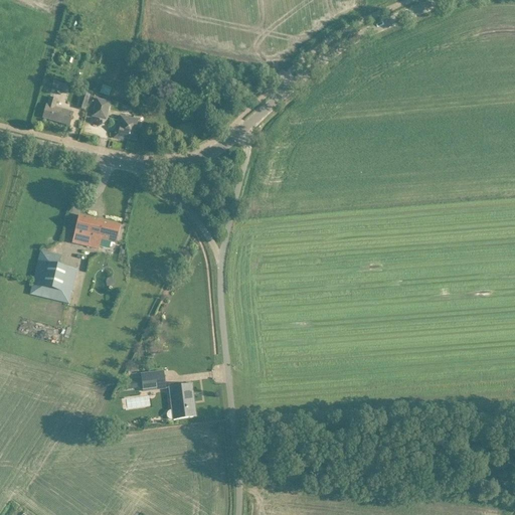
[(99,93),(110,97),(113,89),(102,84),(99,93)]
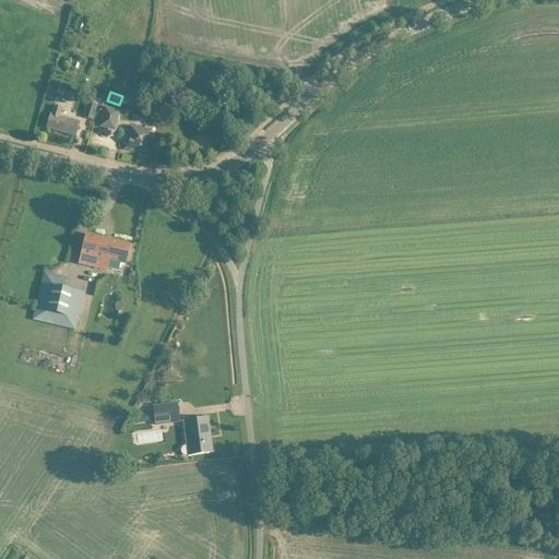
[(88,105),(84,118),(93,121),(97,107),(98,104),(97,103),(98,99),(91,97),(88,105)]
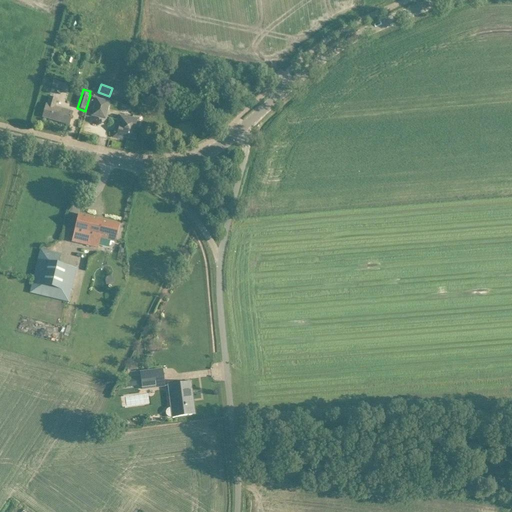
[(46,105),(45,108),(42,118),(69,125),(72,113),(54,107),(56,100),(49,98),(47,105),(46,105)]
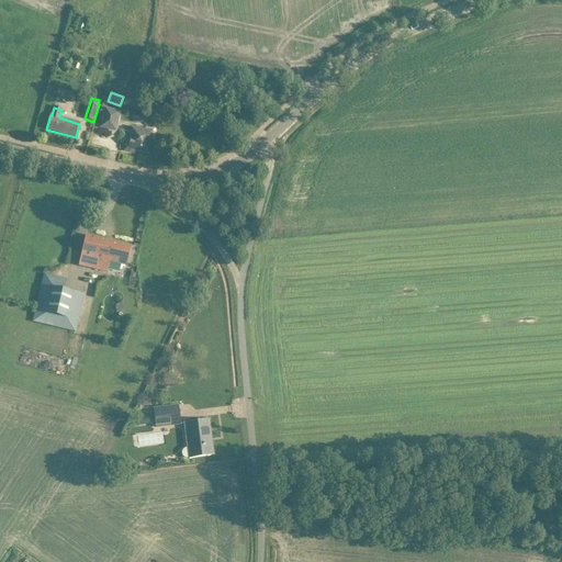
[(105,108),(101,127),(114,131),(119,111),(105,108)]
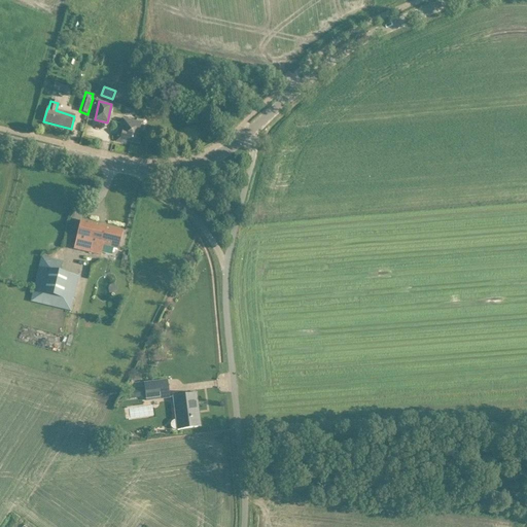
[(120,134),(117,133),(116,141),(126,143),(126,140),(138,142),(140,130),(143,131),(145,121),(137,120),(136,124),(123,120),(120,129),(121,129),(120,134)]
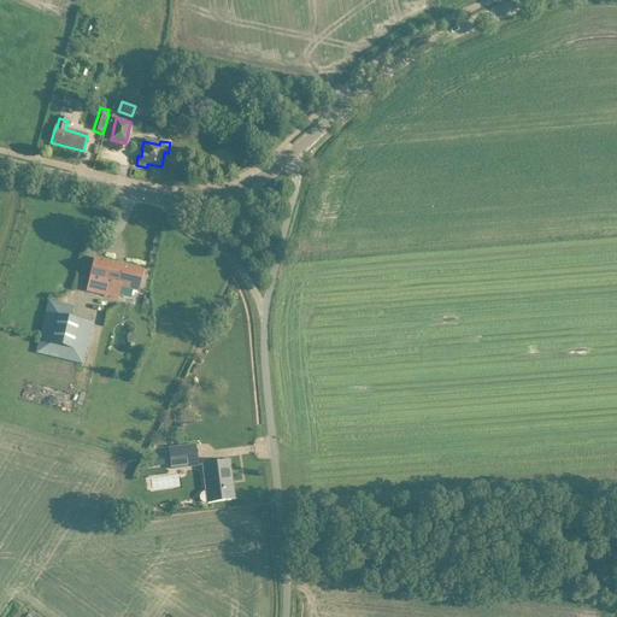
[(94,259),(92,271),(87,292),(118,299),(121,287),(139,292),(144,271),(94,259)]
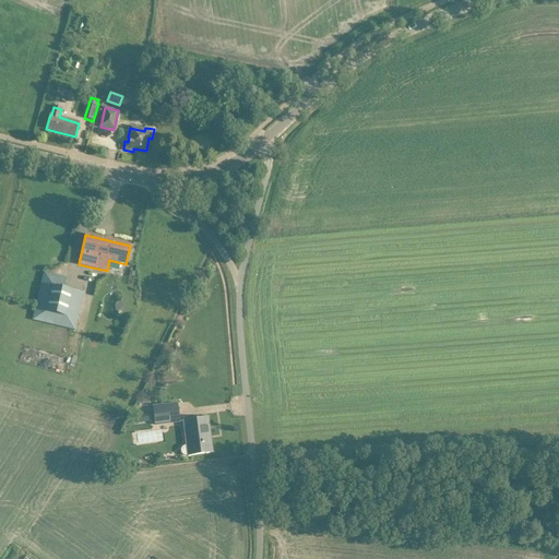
[(44,272),(32,320),(74,330),(83,294),(63,288),(67,277),(44,272)]
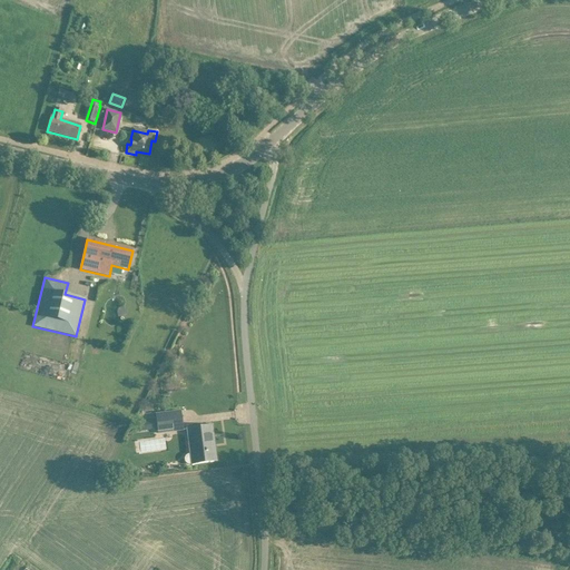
[(179,411),(156,414),(158,433),(183,430),(179,411)]
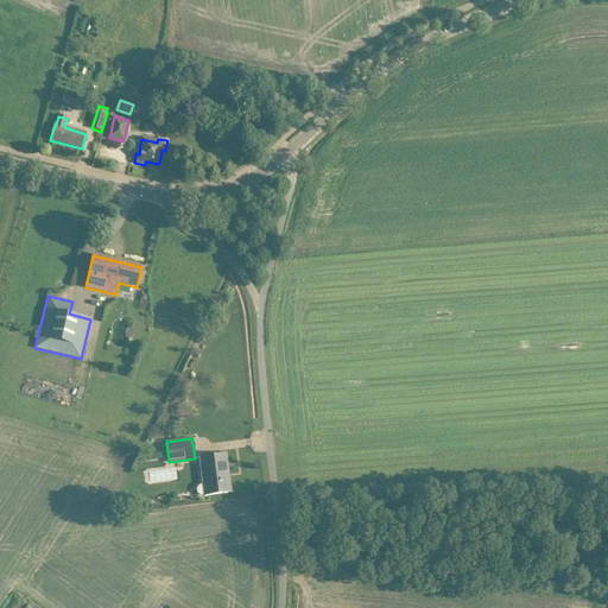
[(200,458),(203,485),(200,485),(197,487),(196,489),(197,493),(200,495),(202,496),(232,493),(227,455),(200,458)]
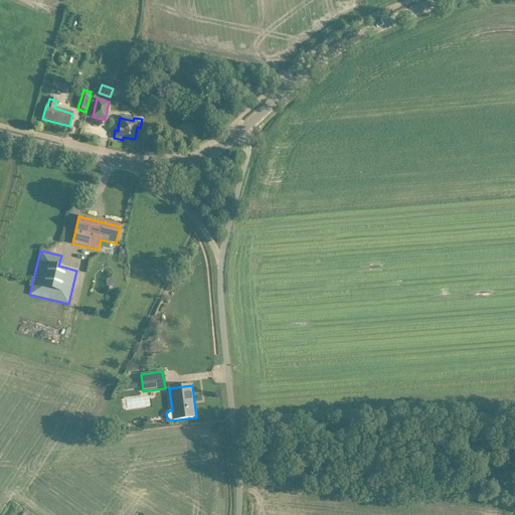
[(122,397),(123,408),(151,406),(149,394),(122,397)]
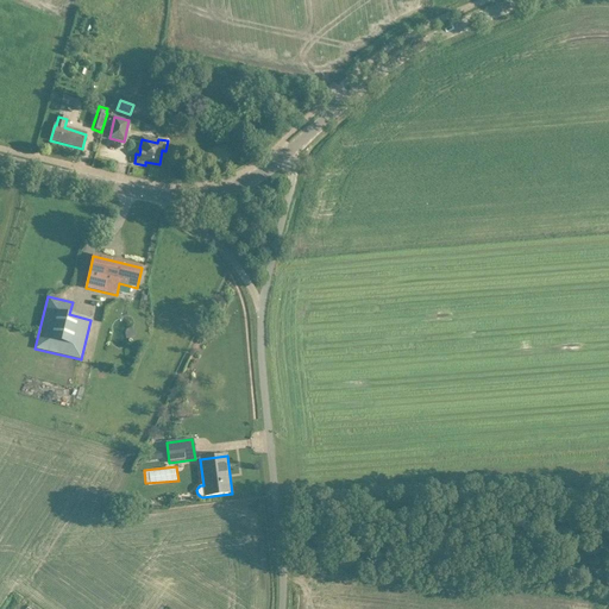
[(313,559),(334,560),(334,553),(328,553),(328,550),(313,548),(313,559)]
